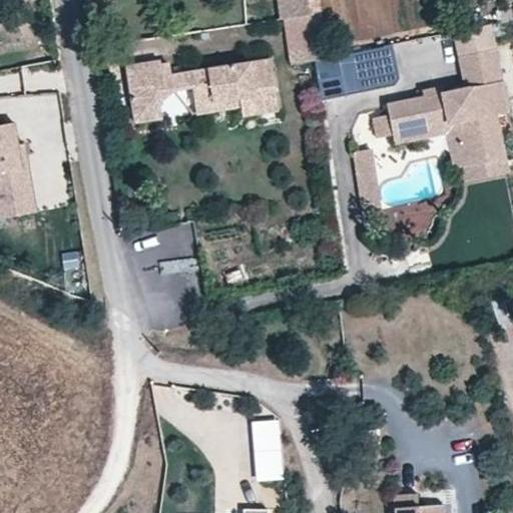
[(271,0),(274,17),(283,16),(308,12),(306,0),(271,0)]
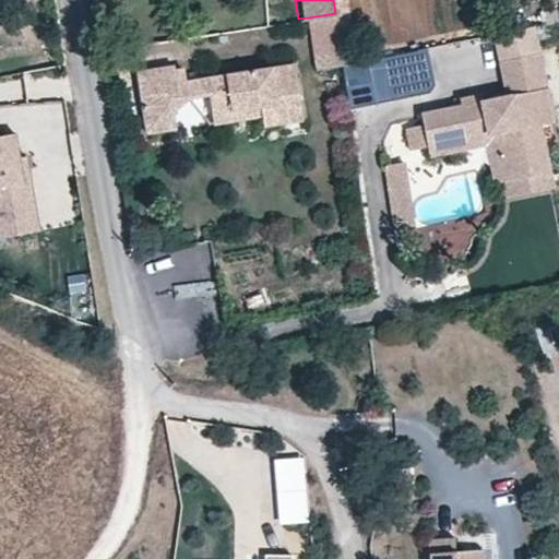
[(342,51),(335,13),(308,18),(313,56),(342,51)]
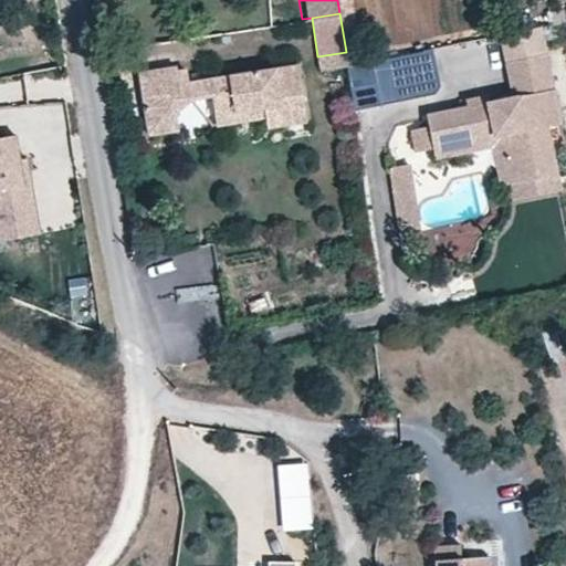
[(562,126),(543,28),(506,35),(519,95),(428,113),(432,134),(415,137),(419,159),(437,156),(506,143),(515,188),(561,178),(555,156),(548,128),(562,126)]
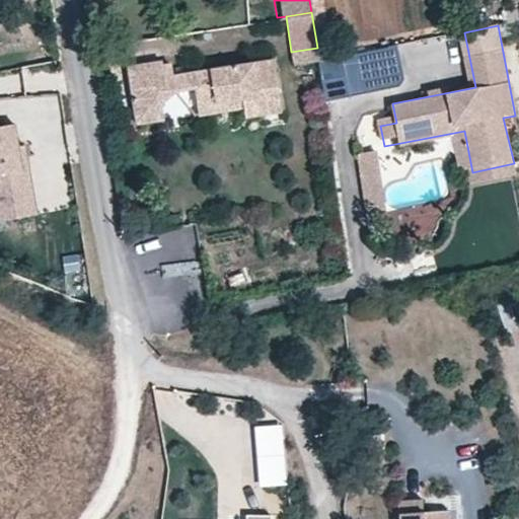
[(342,56),(319,61),(325,100),(350,96),(342,56)]
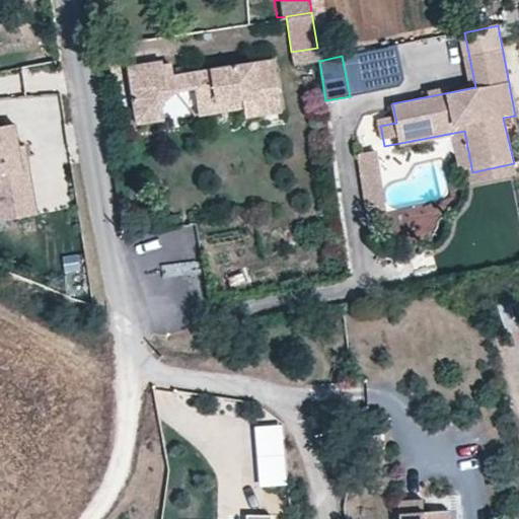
[(237,93),(239,104),(240,114),(275,108),(265,58),(168,75),(165,61),(123,67),(129,106),(154,103),(167,89),(188,87),(190,112),(210,107),(209,105),(204,95),(237,93)]
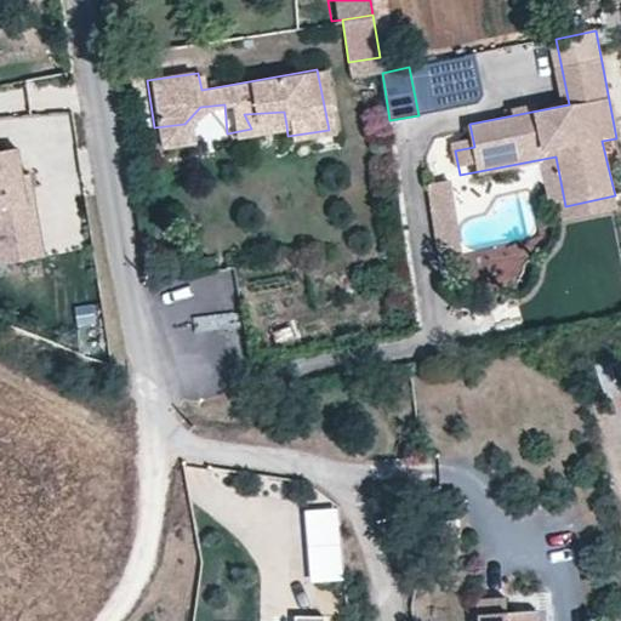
[(244,114),(250,126),(286,125),(284,112),(244,114)]
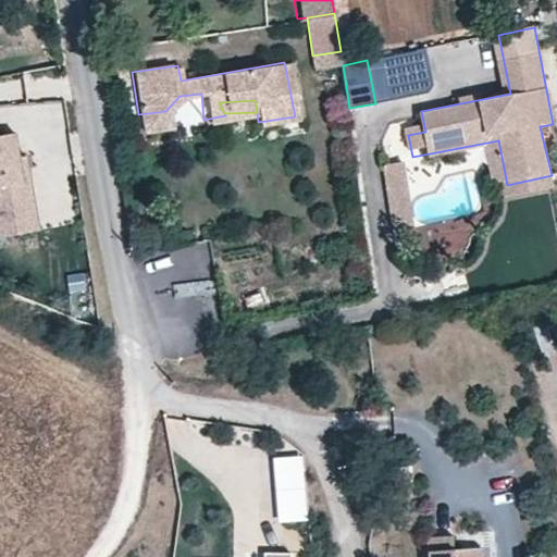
[(169,124),(165,111),(138,114),(141,128),(169,124)]
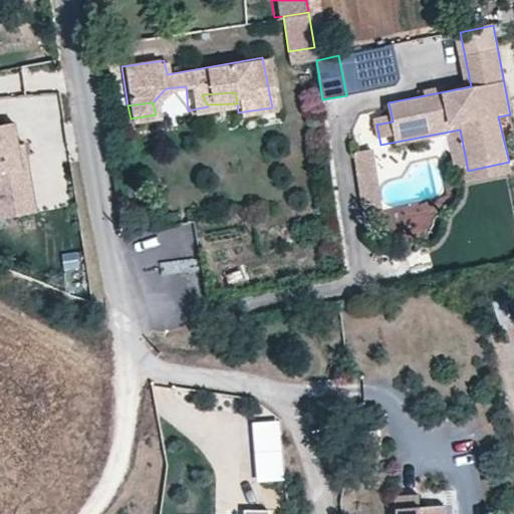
[(513,139),(513,132),(510,114),(498,116),(504,142),(513,139)]
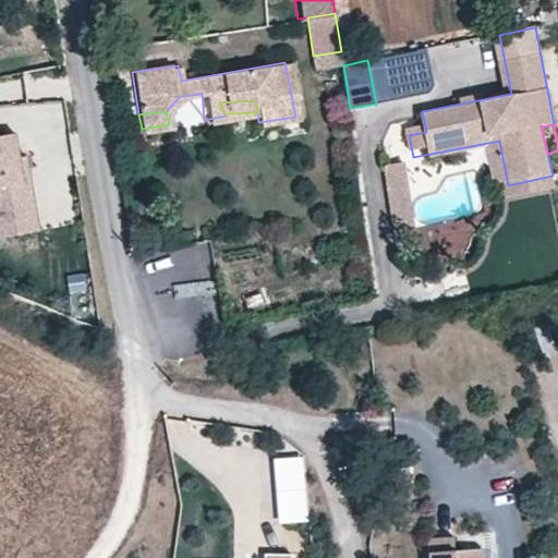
[(0,238),(38,232),(28,179),(22,180),(17,156),(13,132),(0,133),(0,238)]
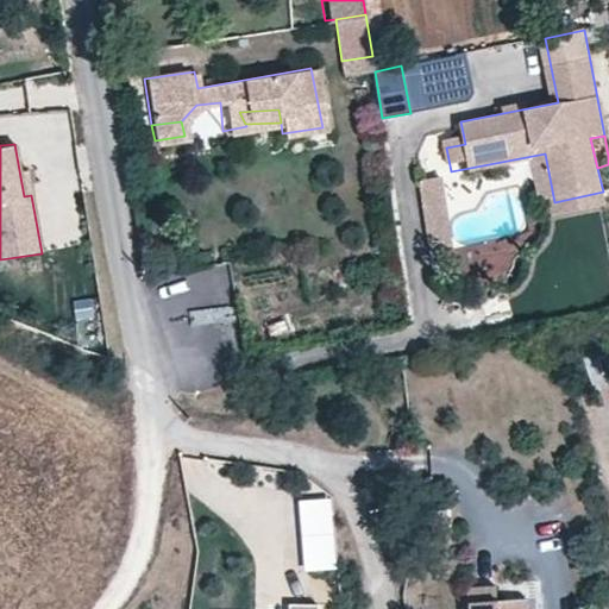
[(545,154),(470,168),(470,177),(532,167),(541,206),(554,202),(545,154)]
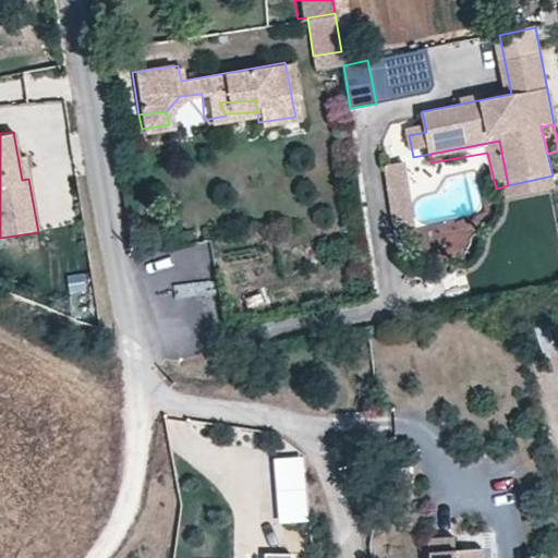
[(24,155),(17,156),(22,180),(28,179),(24,155)]
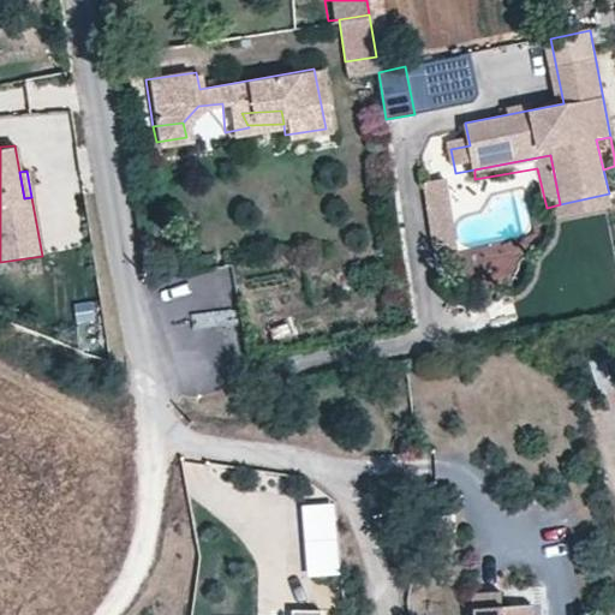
[(455,250),(447,183),(430,185),(437,252),(455,250)]
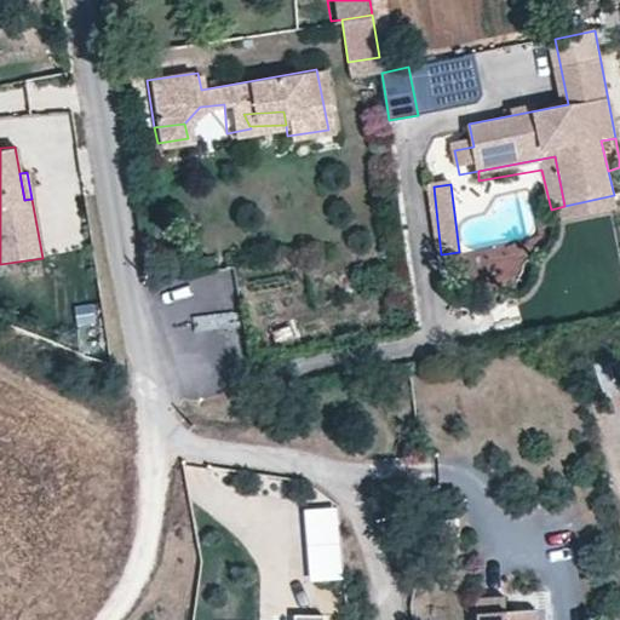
[(99,308),(72,310),(75,352),(103,351),(99,308)]
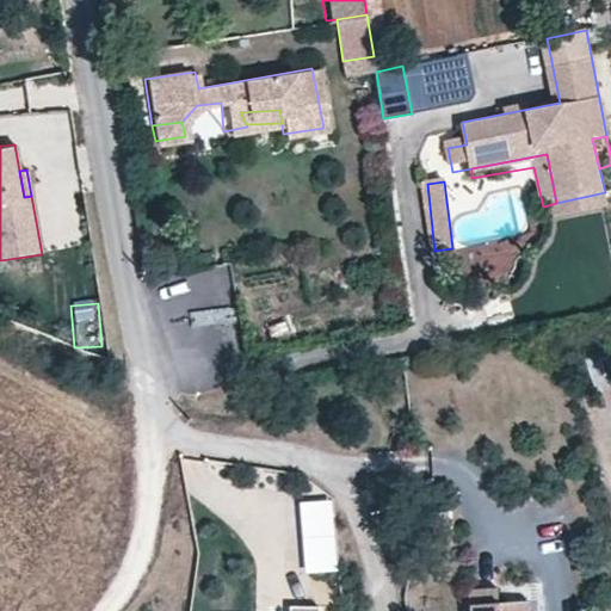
[(333,579),(329,513),(300,516),(303,580),(333,579)]
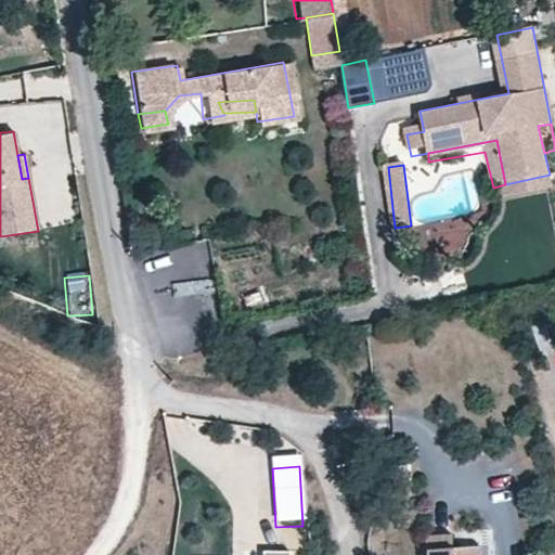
[(477,554),(477,543),(423,547),(423,554),(477,554)]
